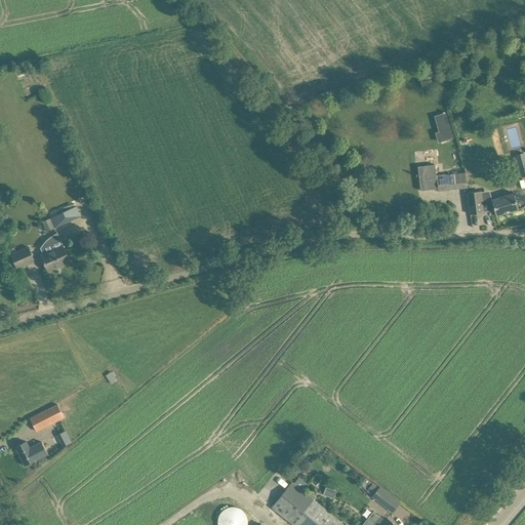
[(445,112),(435,115),(440,132),(438,133),(440,142),(453,138),(445,112)]
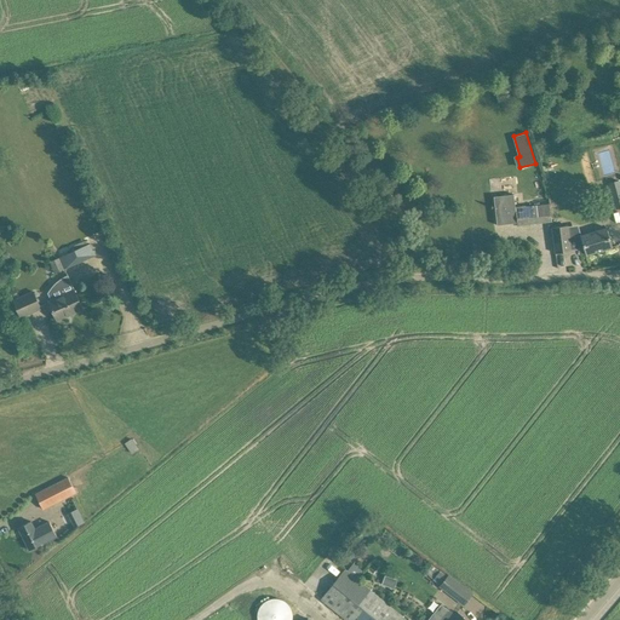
[(517,225),(551,222),(550,204),(516,207),(514,195),(494,196),(498,225),(517,223),(517,225)]
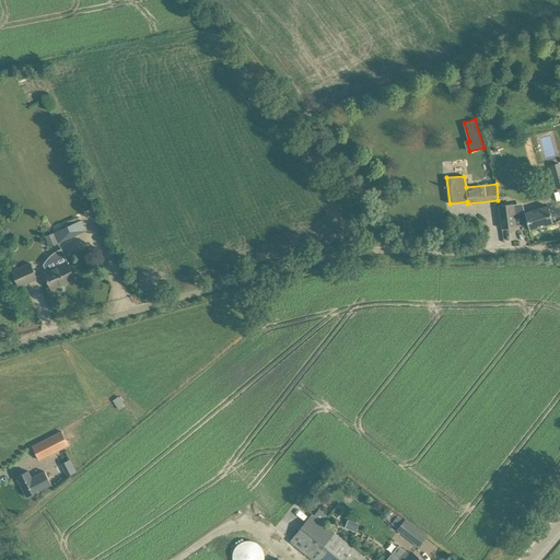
[(502,229),(516,228),(513,203),(499,206),(502,229)]
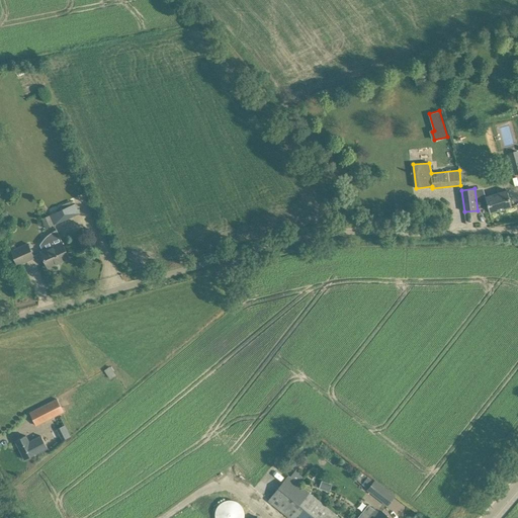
[(490,212),(512,206),(507,190),(486,197),(481,199),(484,210),(489,209),(490,212)]
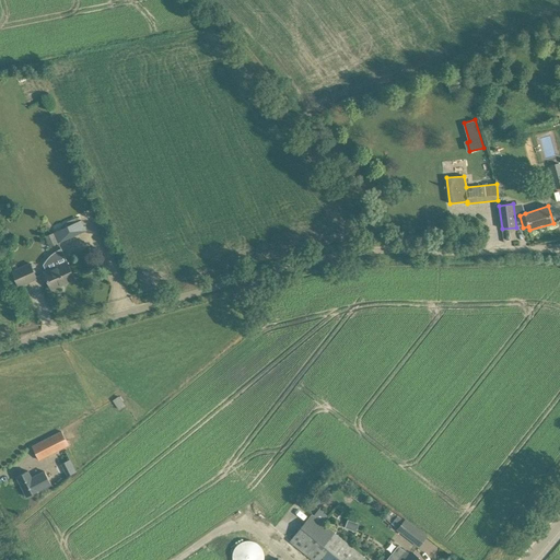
[(81,220),(54,232),(59,243),(86,231),(81,220)]
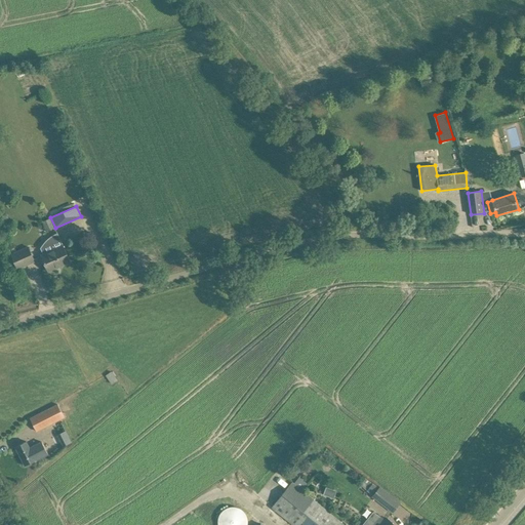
[(41,255),(44,261),(48,272),(71,261),(64,245),(57,233),(54,235),(51,237),(48,239),(44,242),(41,246),(40,248),(43,254),(41,255)]
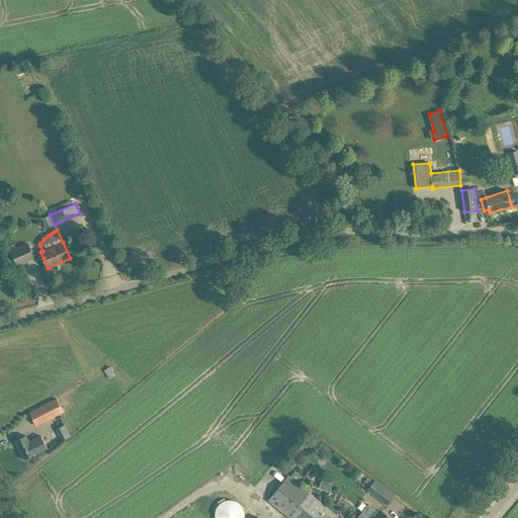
[(11,251),(13,256),(17,265),(34,258),(28,244),(11,251)]
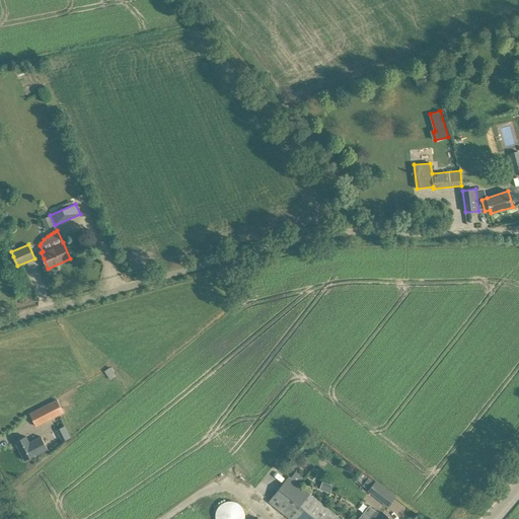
[(110,368),(104,372),(110,380),(117,376),(110,368)]
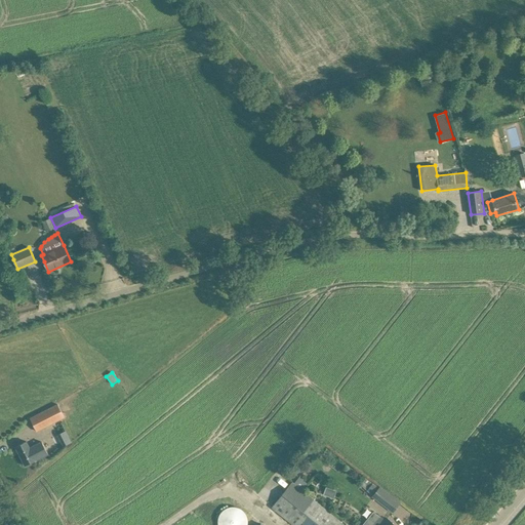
[(57,404),(31,418),(37,432),(65,417),(57,404)]
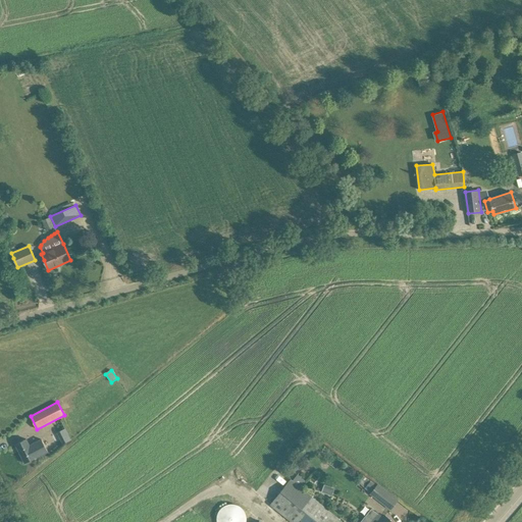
[(63,445),(73,440),(67,427),(58,431),(63,445)]
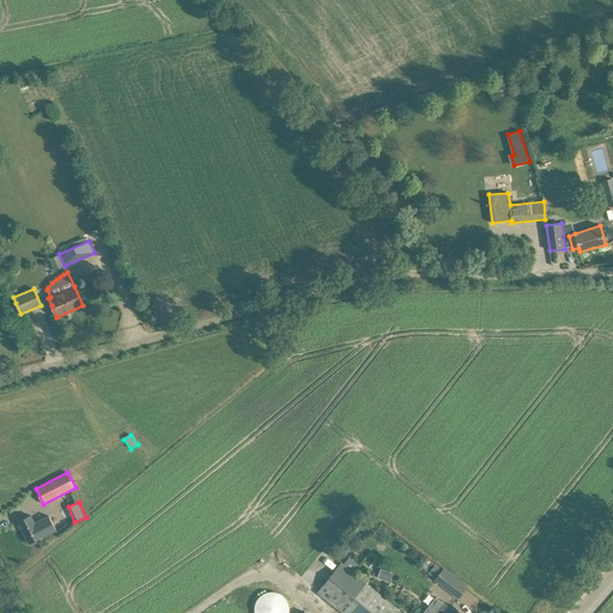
[(30,515),(29,516),(18,521),(30,544),(46,536),(56,530),(49,516),(38,522),(35,523),(30,515)]
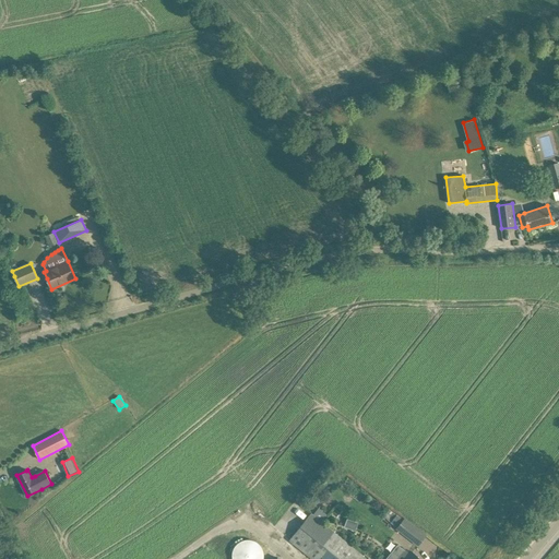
[(321,522),(313,515),(310,513),(289,539),(312,558),(361,558),(364,557),(321,522)]
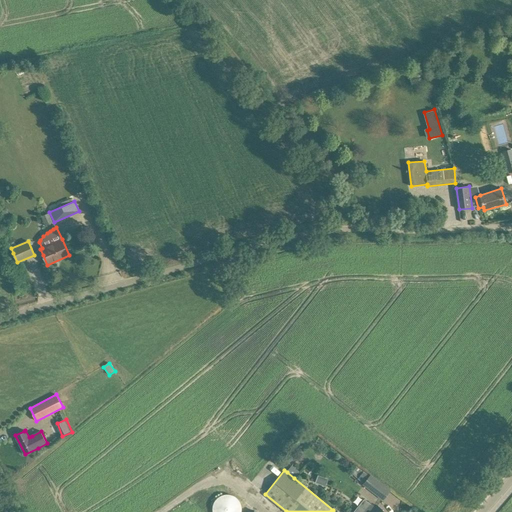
[(327,486),(330,478),(319,474),(316,482),(327,486)]
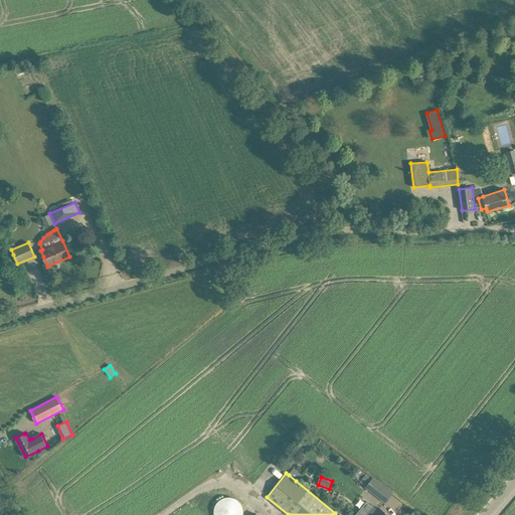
[(375,495),(382,486),(372,478),(371,479),(365,487),(375,495)]
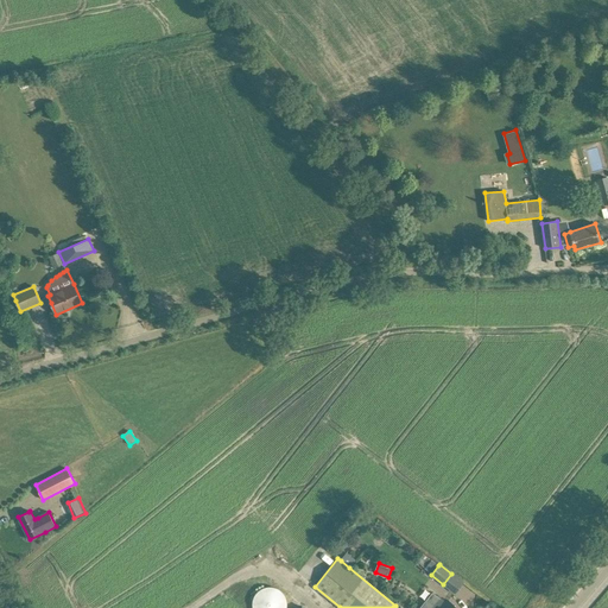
[(270,587),(267,588),(264,588),(261,589),(259,591),(257,594),(255,596),(254,599),(253,601),(253,605),(253,607),(286,607),(287,605),(286,601),(286,599),(285,596),(283,594),(282,591),(278,589),(276,588),(273,588),(270,587)]
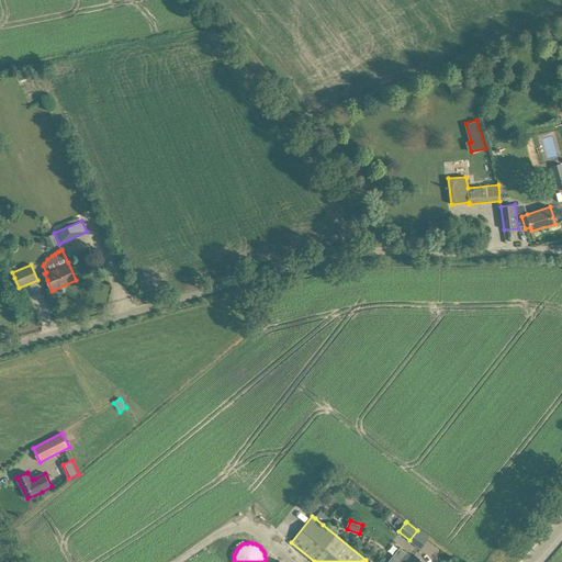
[(413,557),(412,558),(404,551),(397,560),(393,555),(388,561),(423,561),(419,559),(414,554),(413,557)]
